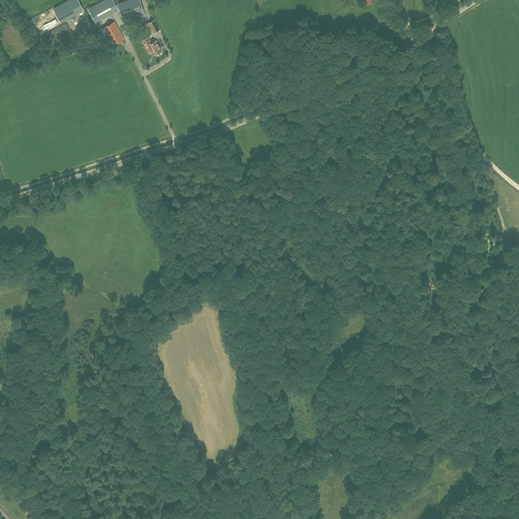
[(77,0),(70,0),(54,9),(61,22),(83,10),(77,0)]
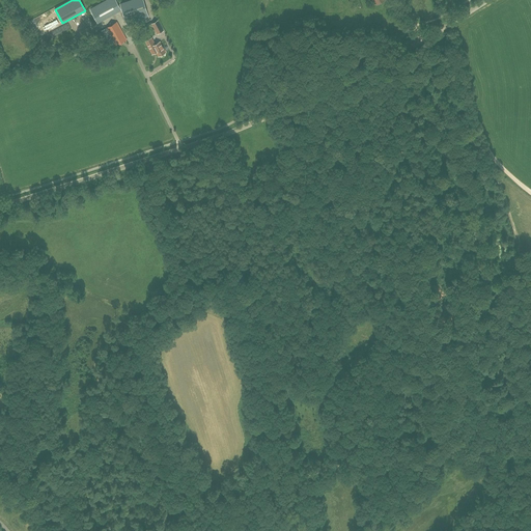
[(106,0),(90,9),(98,23),(121,10),(115,0),(106,0)]
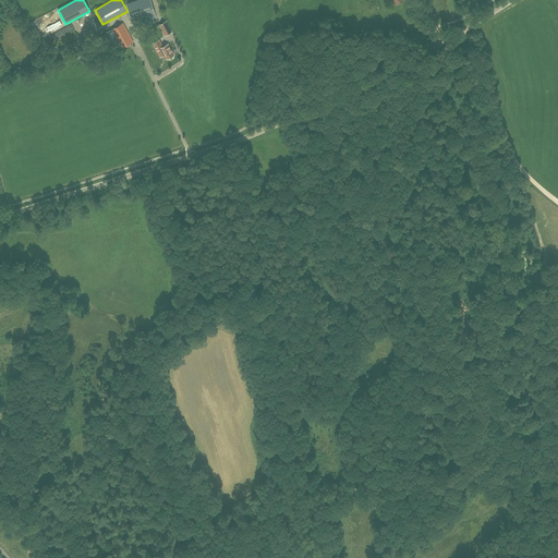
[(156,19),(149,0),(137,0),(126,4),(133,26),(156,19)]
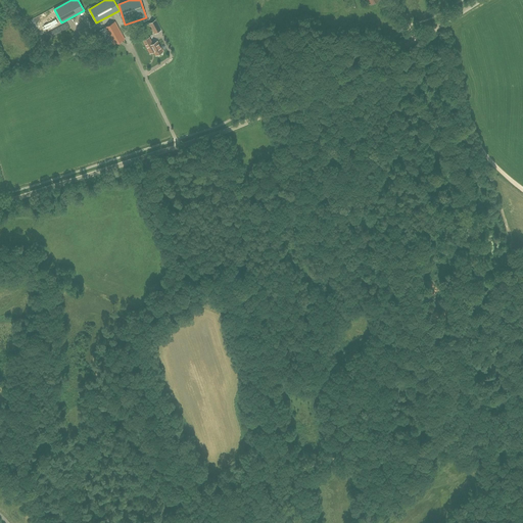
[(160,30),(155,20),(150,24),(155,33),(160,30)]
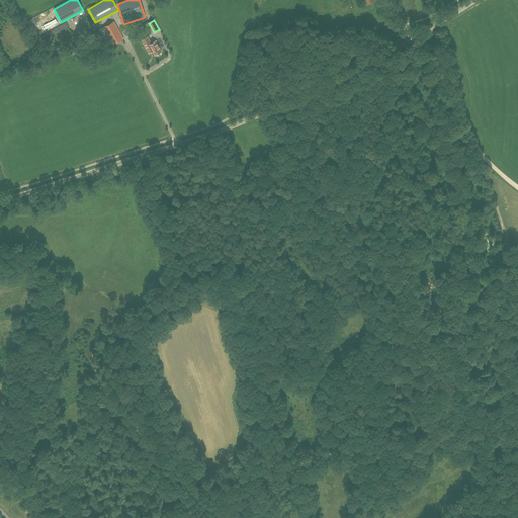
[(114,21),(104,27),(113,45),(123,38),(114,21)]
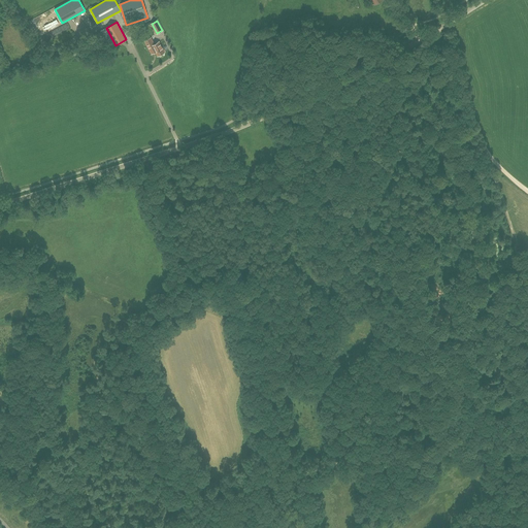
[(154,44),(153,42),(151,38),(144,41),(152,54),(156,52),(158,56),(165,52),(159,41),(154,44)]
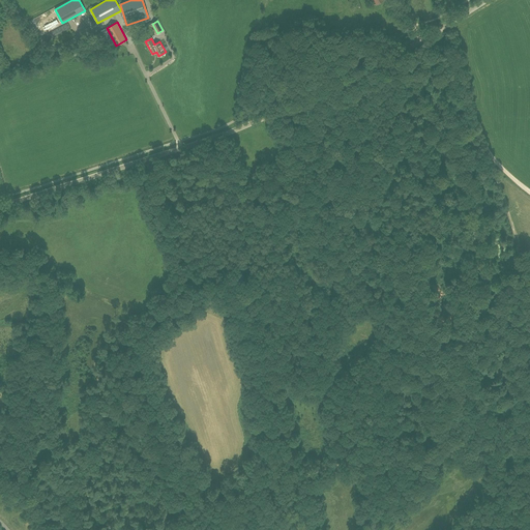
[(71,58),(81,55),(79,48),(69,52),(71,58)]
